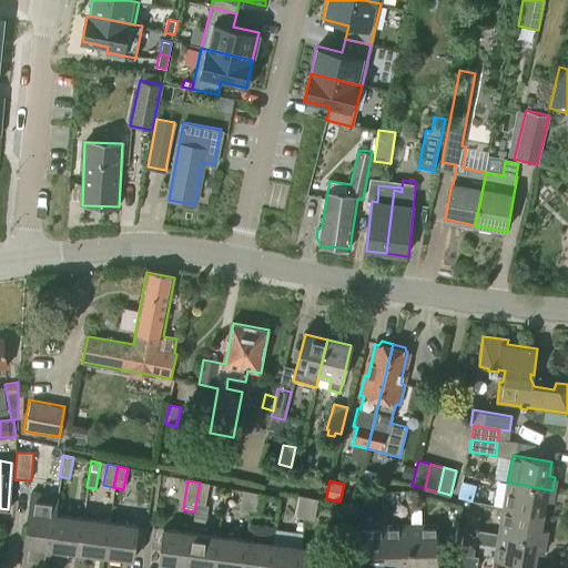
[(551,500),(553,490),(507,482),(503,508),(543,516),(545,499),(551,500)]
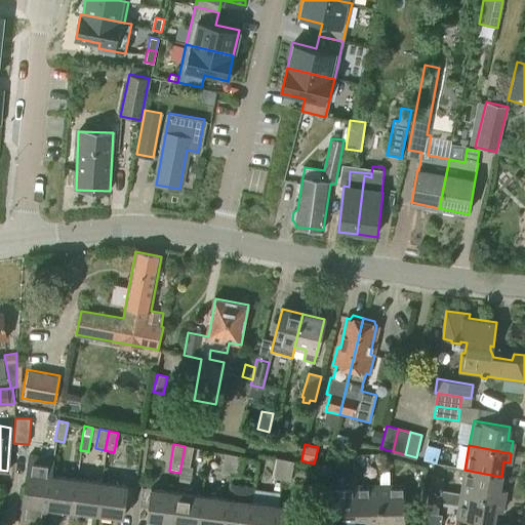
[(191,483),(193,467),(190,467),(193,448),(185,446),(179,473),(177,481),(191,483)]
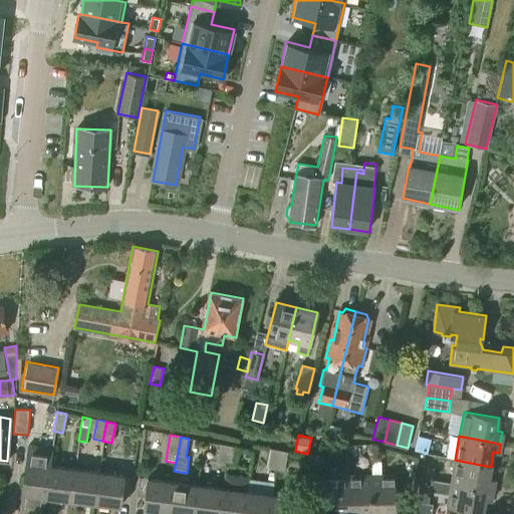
[(415,450),(424,453),(428,440),(418,437),(415,450)]
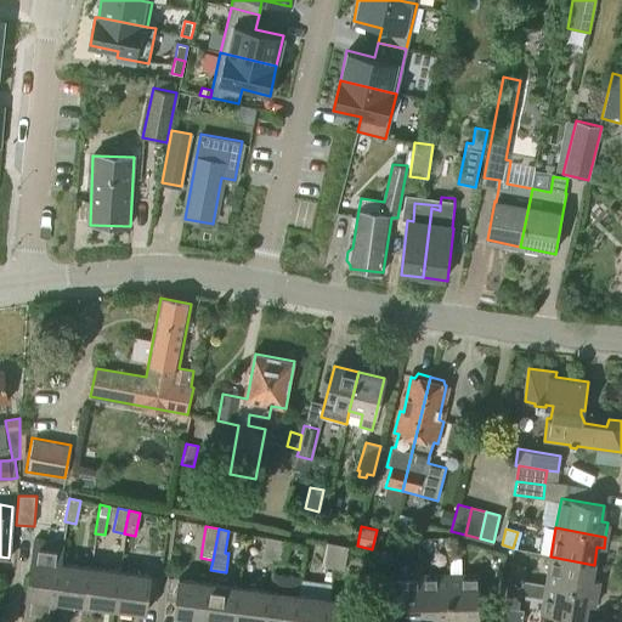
[(58,582),(60,564),(63,542),(34,538),(28,578),(58,582)]
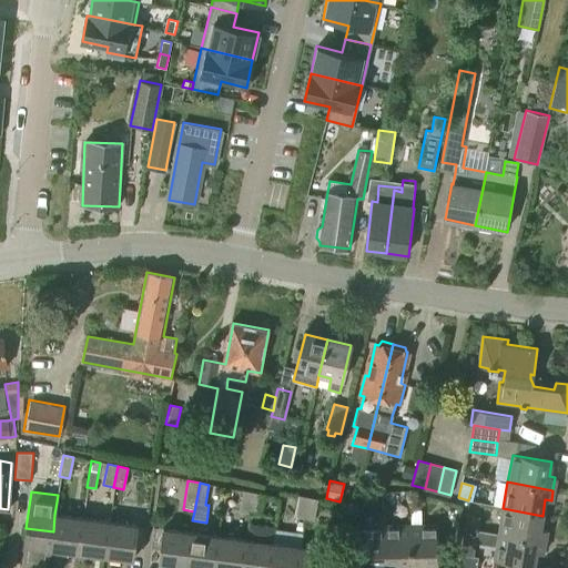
[(247,514),(252,494),(242,492),(237,513),(247,514)]
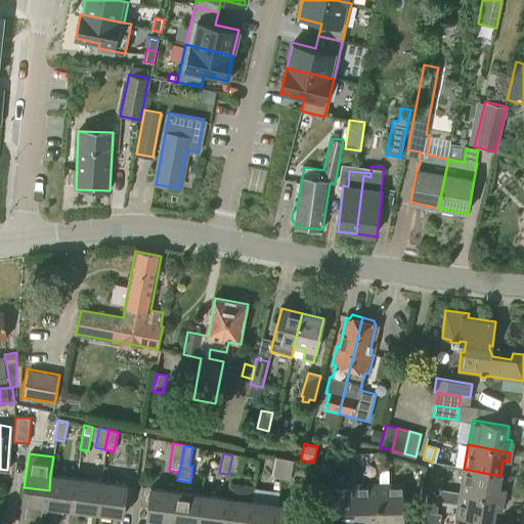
[(238,476),(242,457),(232,455),(228,474),(238,476)]
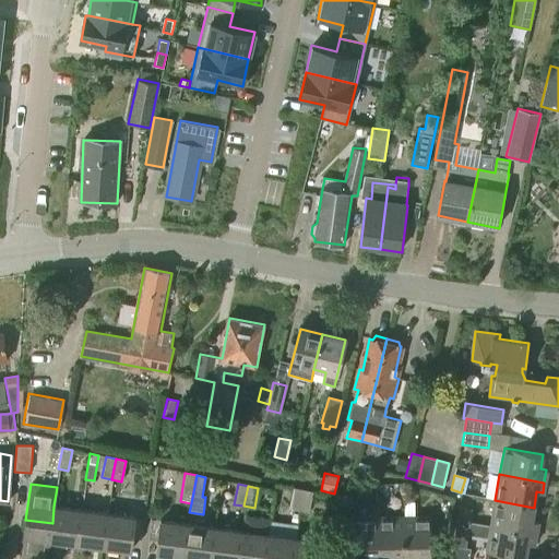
[(299,509),(302,489),(293,487),(288,508),(299,509)]
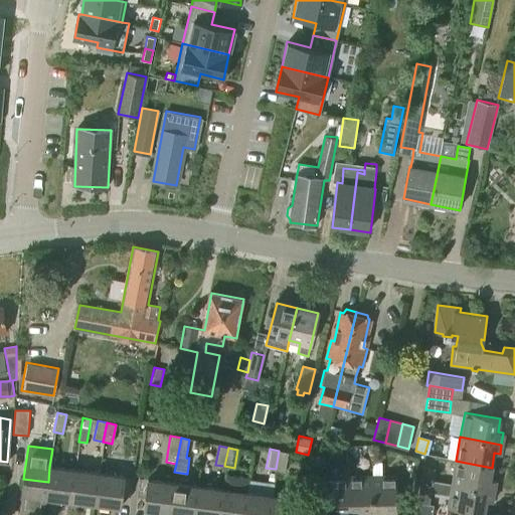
[(285,471),(289,453),(279,451),(276,469),(285,471)]
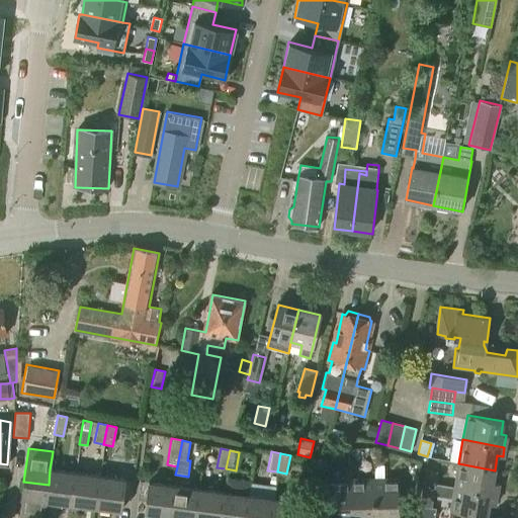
[(496,495),(498,484),(492,483),(495,470),(458,463),(454,487),(454,488),(496,495)]
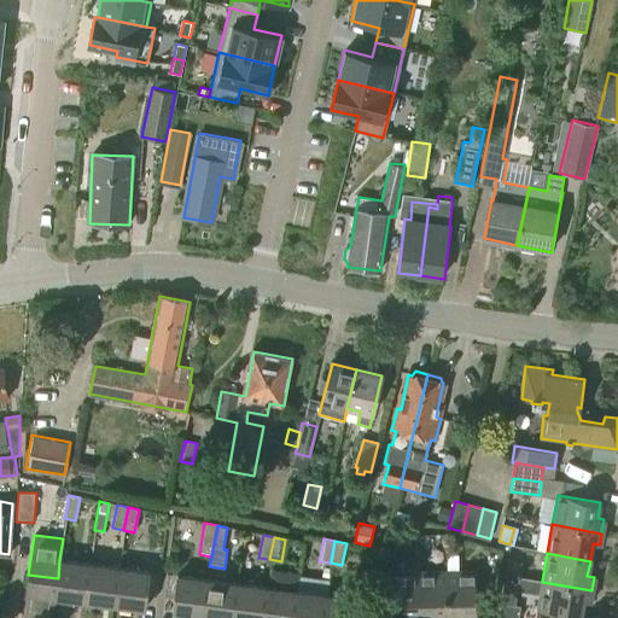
[(459,572),(458,554),(445,554),(447,572),(447,617),(459,617),(476,616),(474,572),(459,572)]
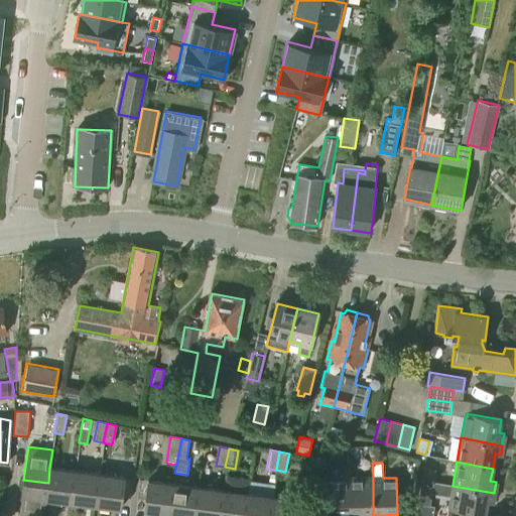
[(71,502),(75,472),(49,468),(48,483),(46,498),(71,502)]
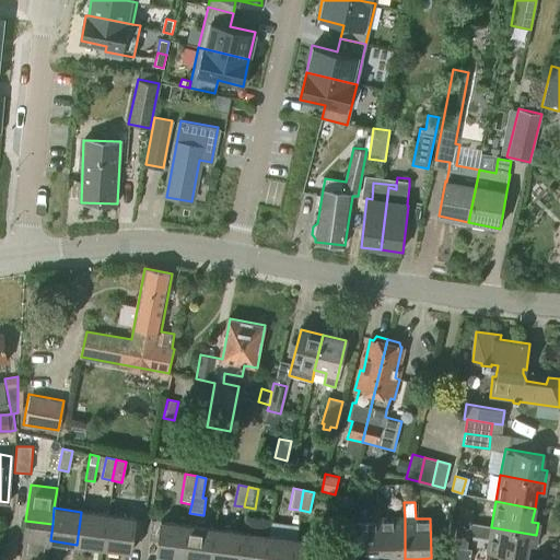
[(469,524),(470,522),(471,511),(459,510),(457,522),(469,524)]
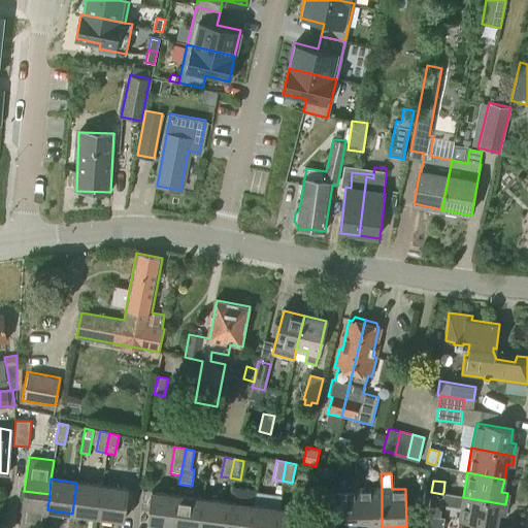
[(98,517),(102,486),(76,483),(72,514),(98,517)]
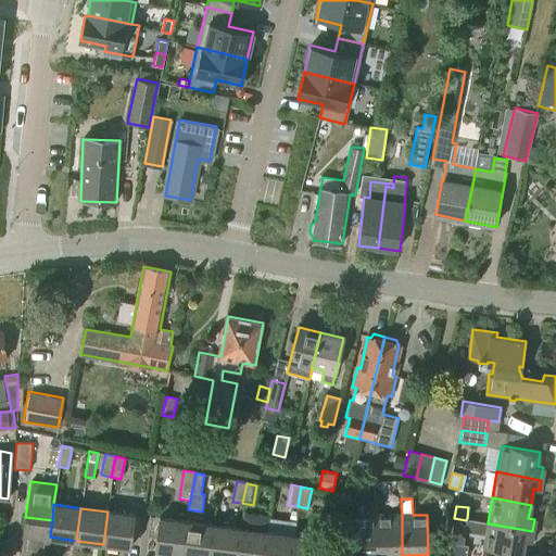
[(129,547),(134,516),(108,512),(103,544),(129,547)]
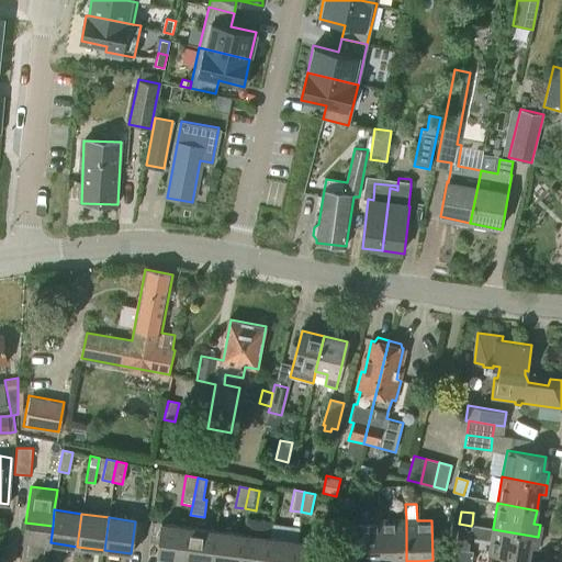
[(406,561),(406,520),(379,521),(380,561),(394,561),(406,561)]
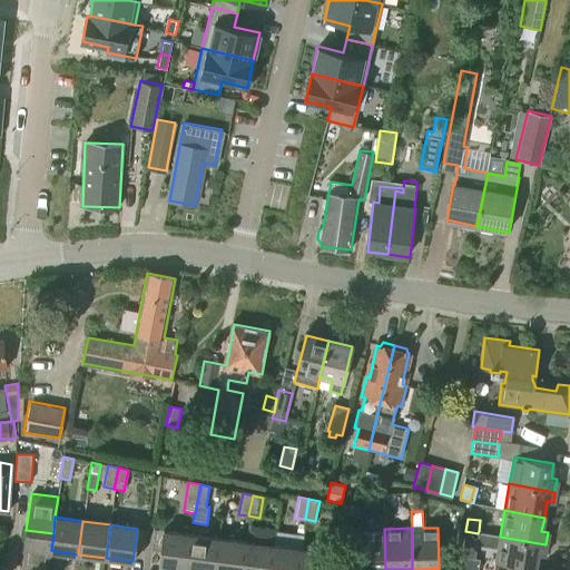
[(357,569),(369,569),(370,569),(385,569),(384,529),(357,529),(357,569)]
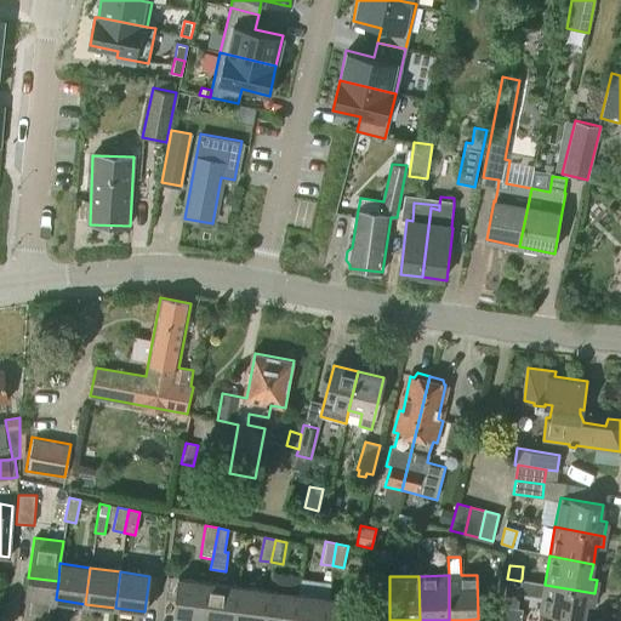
[(50,620),(52,620),(56,599),(58,581),(28,577),(23,617),(50,620)]
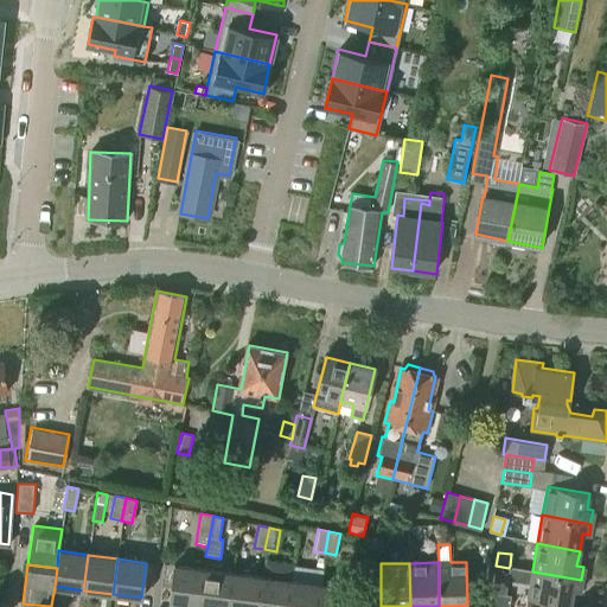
[(509,568),(496,566),(491,594),(504,595),(508,580),(530,585),(526,599),(541,601),(538,606),(564,606),(566,606),(569,606),(573,590),(579,592),(581,580),(532,572),(532,570),(510,566),(509,568)]
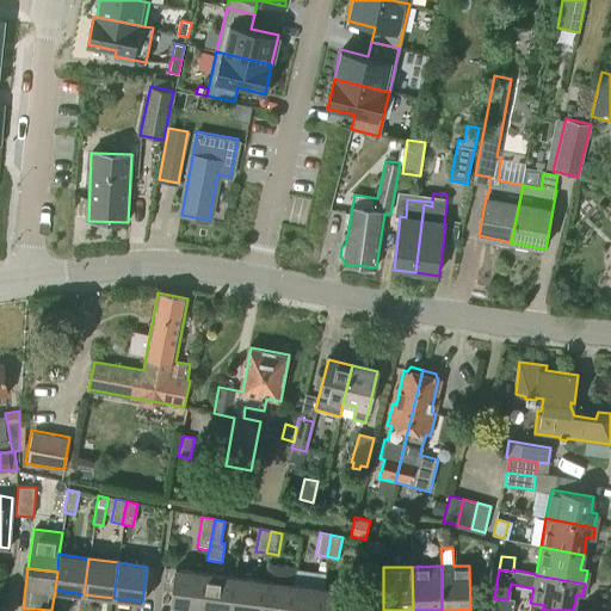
[(201,610),(205,574),(176,571),(171,606),(201,610)]
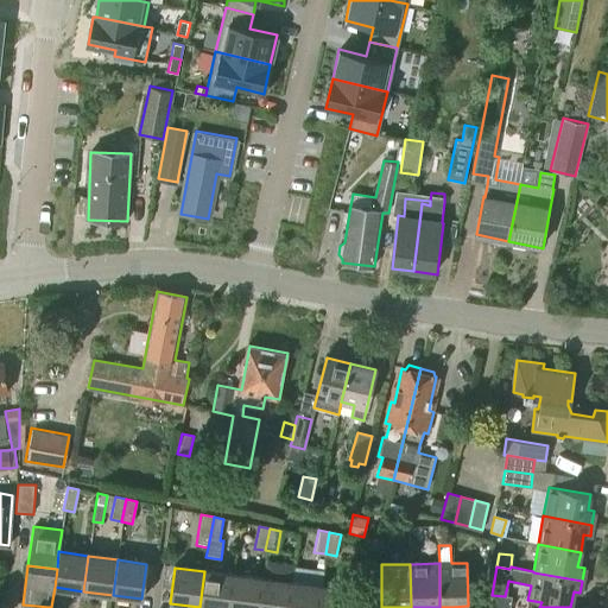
[(208,607),(228,607),(233,575),(204,571),(200,607),(208,607)]
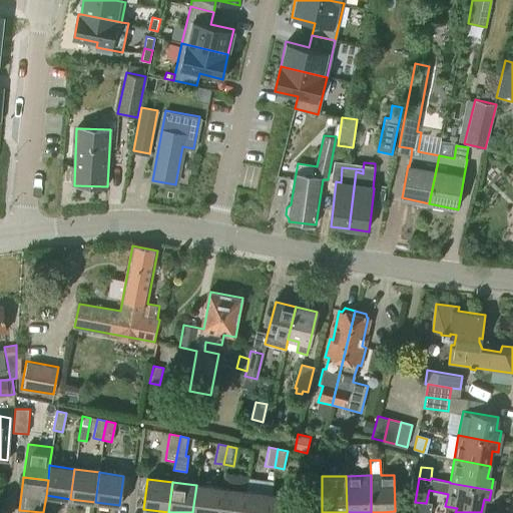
[(217,512),(221,488),(196,485),(192,512),(217,512)]
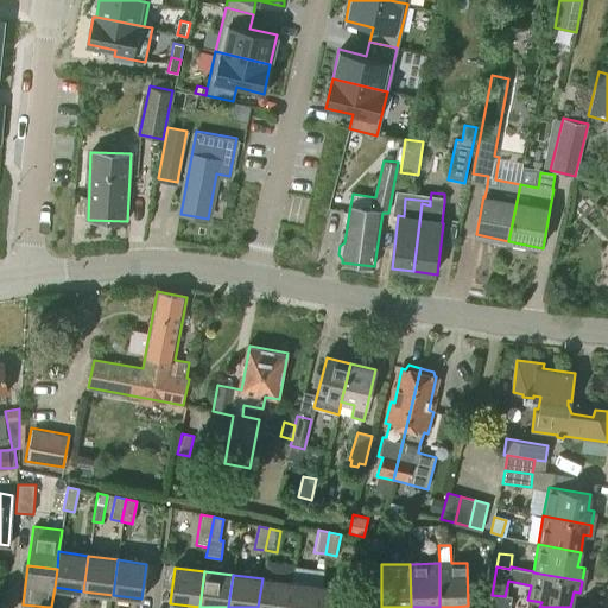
[(287,607),(291,583),(263,578),(258,607),(287,607)]
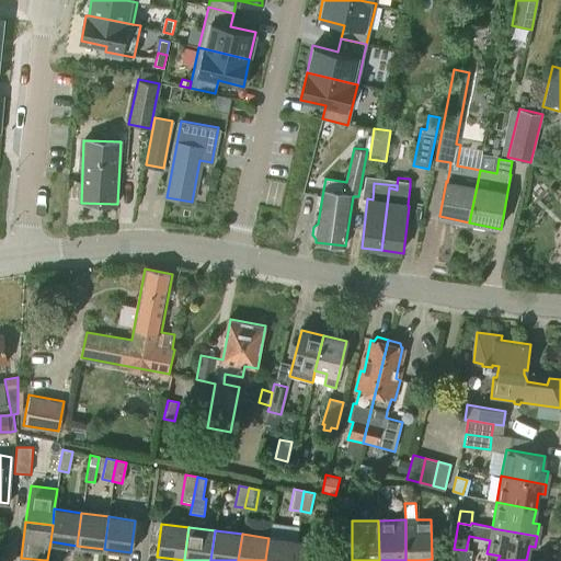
[(268,538),(265,560),(293,560),(296,541),(268,538)]
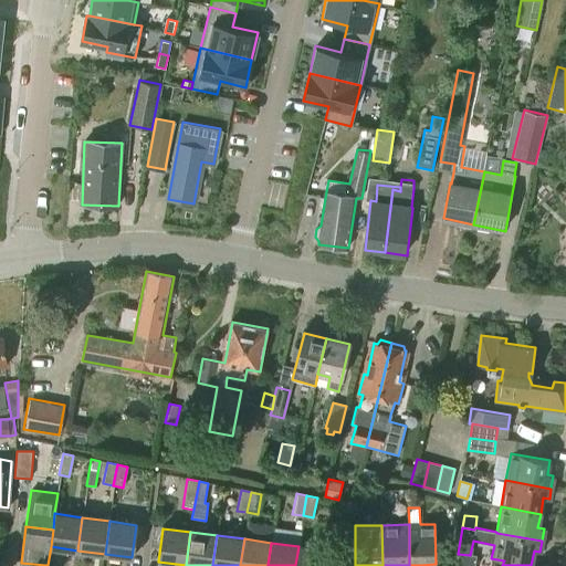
[(323,565),(326,549),(301,546),(299,546),(295,565),(323,565)]
